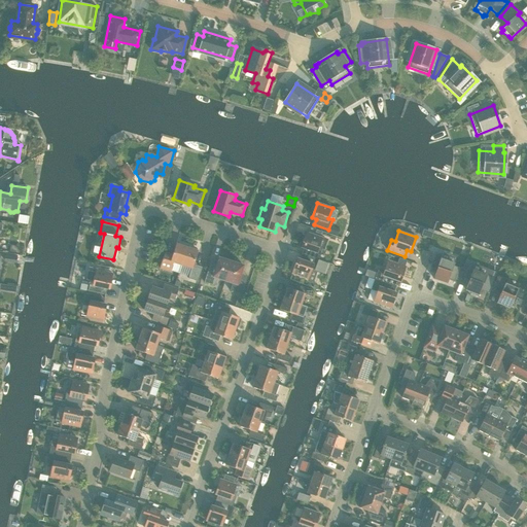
[(306,249),(304,254),(318,259),(322,249),(318,248),(322,238),(307,233),(302,247),(306,249)]
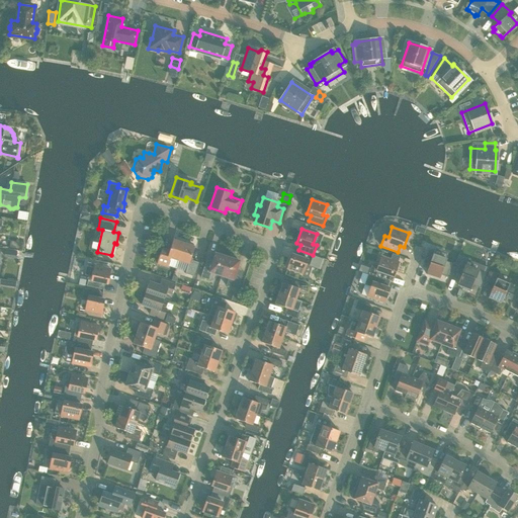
[(14,242),(0,240),(0,246),(13,248),(14,242)]
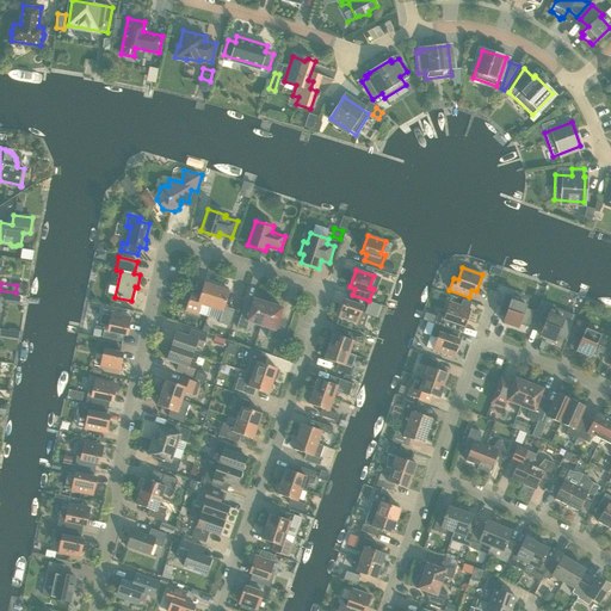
[(210,308),(217,287),(204,283),(201,296),(191,292),(185,312),(195,314),(198,303),(210,308)]
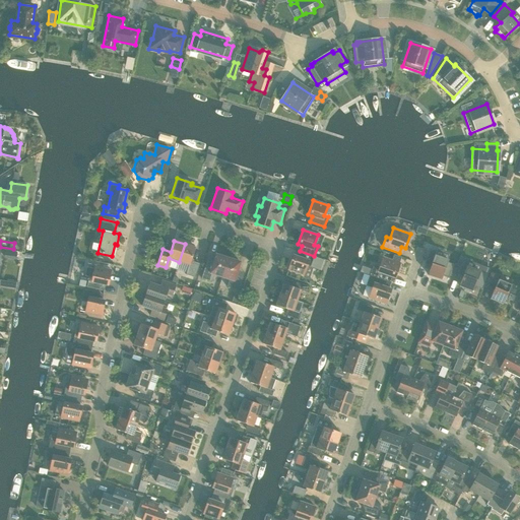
[(195,248),(185,244),(179,262),(189,265),(186,274),(195,277),(199,264),(191,261),(195,248)]
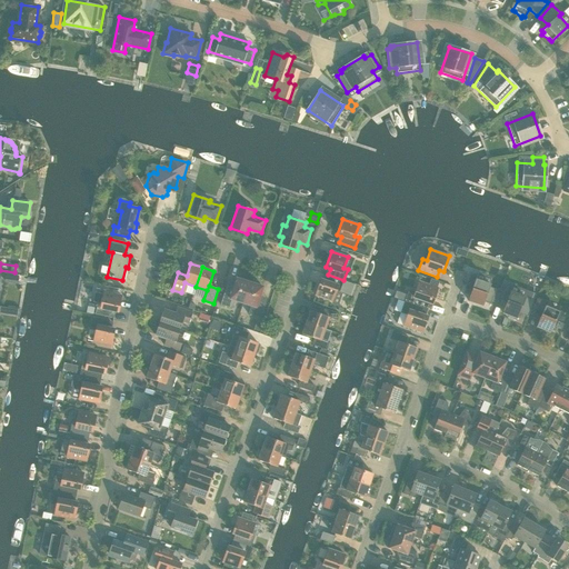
[(477,276),(470,273),(465,292),(470,295),(468,301),(482,306),(485,301),(491,303),(497,289),(489,287),(492,278),(478,272),(477,276)]
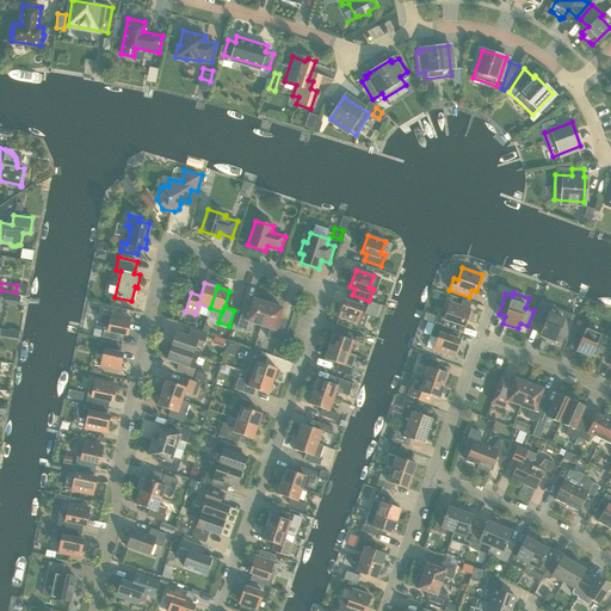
[(369,301),(352,295),(350,302),(345,300),(339,316),(357,323),(360,312),(377,318),(381,306),(369,302),(369,301)]
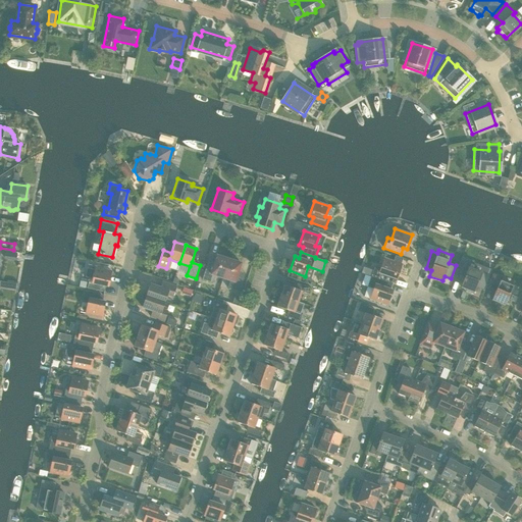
[(222,278),(228,259),(217,255),(213,268),(207,266),(202,279),(213,282),(215,275),(222,278)]
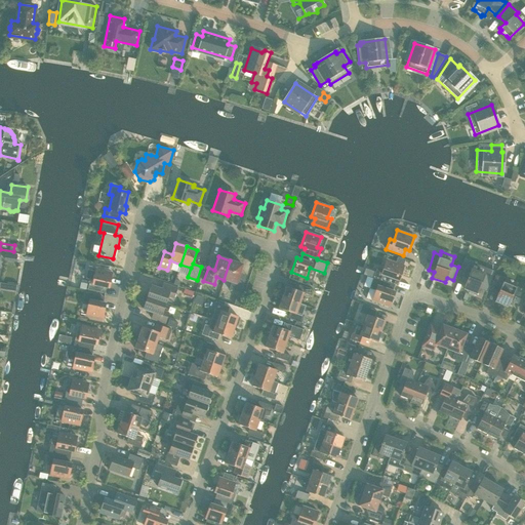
[(376,268),(373,278),(393,284),(395,279),(399,280),(404,266),(387,259),(384,270),(376,268)]
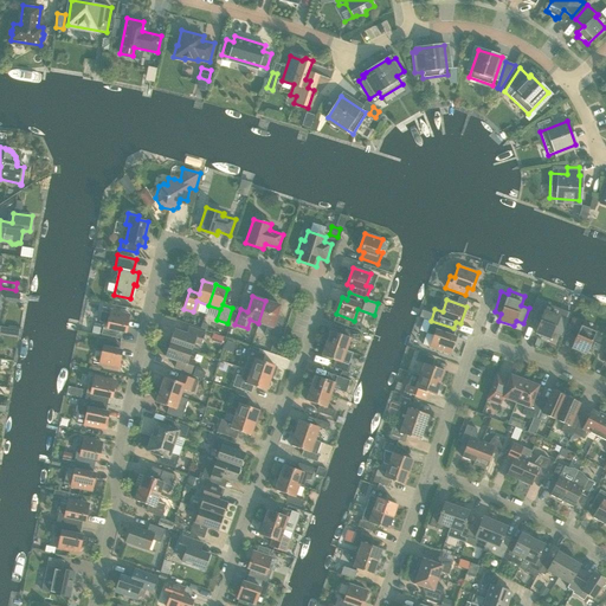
[(279,305),(265,301),(258,323),(269,326),(265,334),(278,339),(283,323),(275,320),(279,305)]
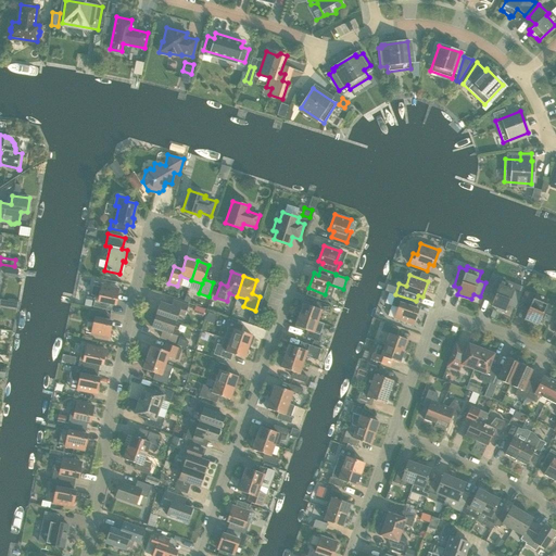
[(500,286),(501,281),(494,279),(490,292),(495,294),(491,306),(505,311),(513,290),(500,286)]
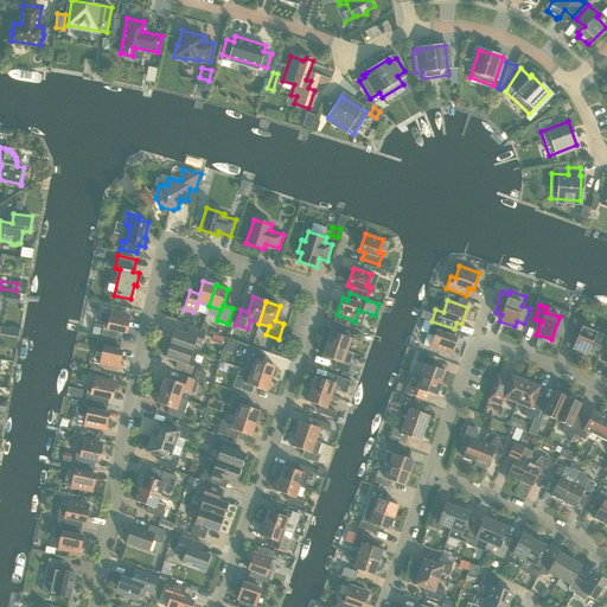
[(112,312),(112,310),(102,307),(100,317),(104,323),(101,334),(119,339),(120,332),(126,333),(129,315),(112,312)]
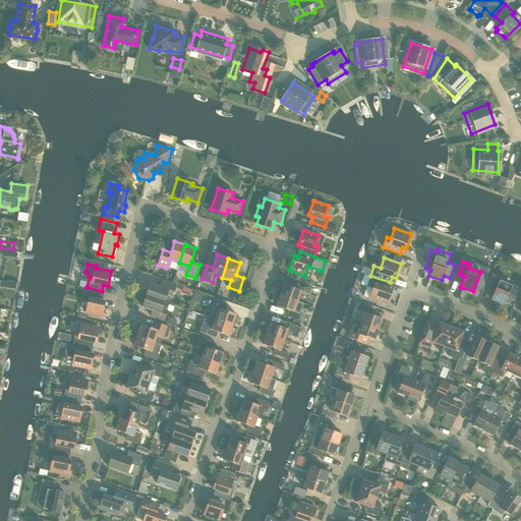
[(501,277),(496,274),(490,272),(485,284),(490,286),(496,288),(491,299),(504,304),(512,285),(500,280),(501,277)]
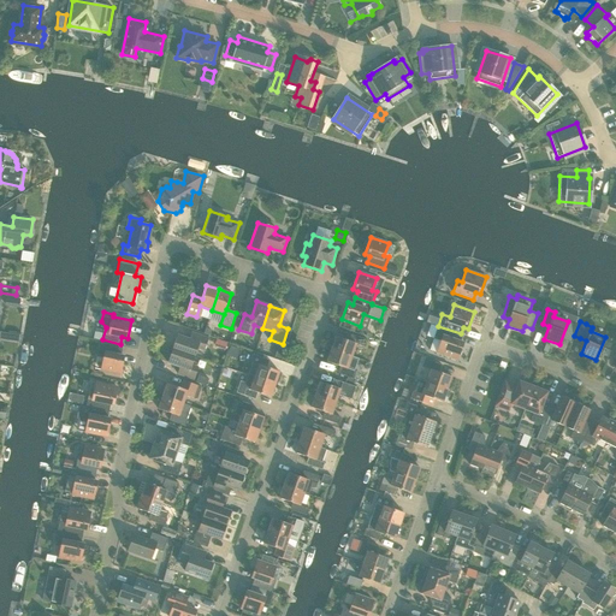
[(461,333),(438,326),(433,338),(440,341),(437,353),(457,360),(463,343),(458,341),(461,333)]
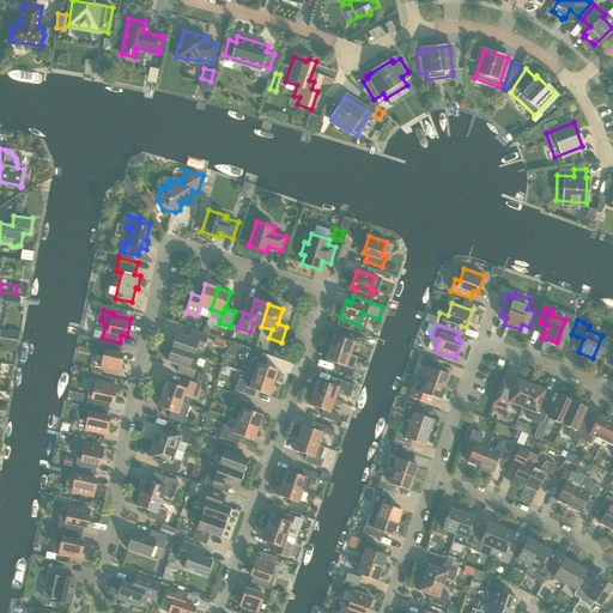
[(173,347),(194,354),(196,346),(204,349),(207,337),(192,331),(189,338),(176,334),(173,347)]
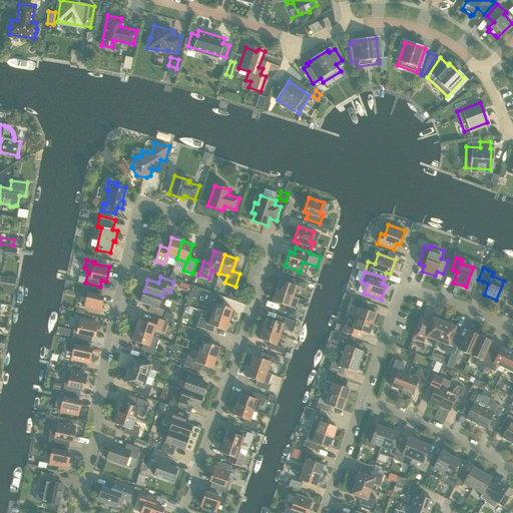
[(280,281),(276,291),(293,297),(297,287),(304,289),(306,283),(295,279),(293,285),(280,281)]
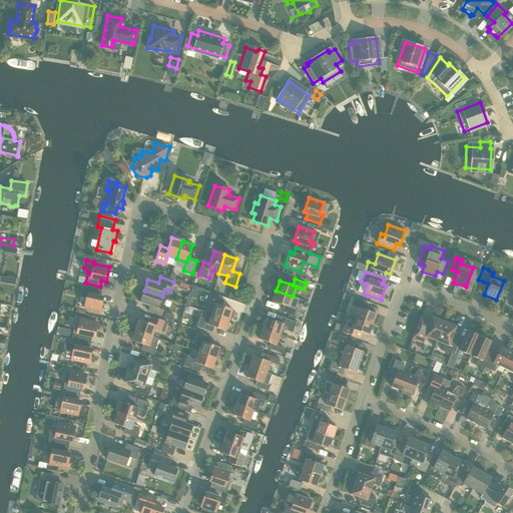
[(99,290),(83,286),(80,297),(86,298),(84,308),(100,312),(103,297),(98,296),(99,290)]
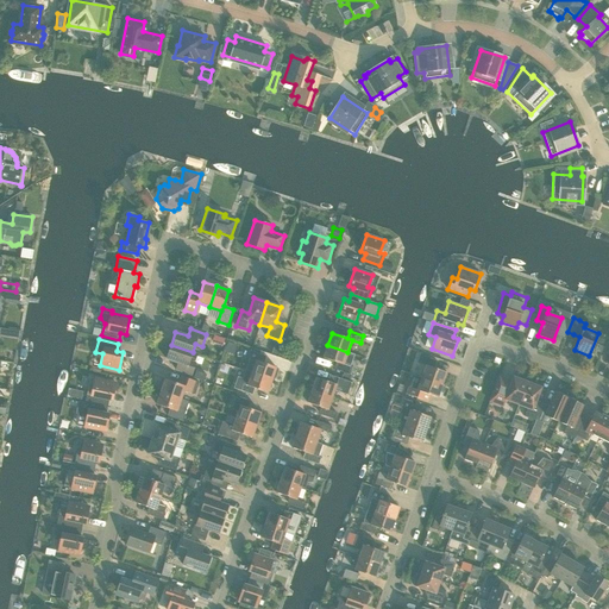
[(189,360),(193,352),(171,345),(167,358),(179,363),(176,369),(192,375),(196,363),(189,360)]
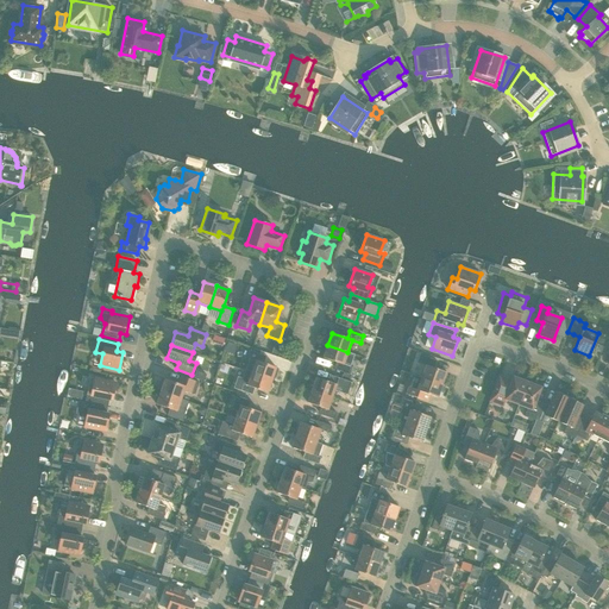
[(281,347),(271,345),(268,353),(277,357),(281,347)]
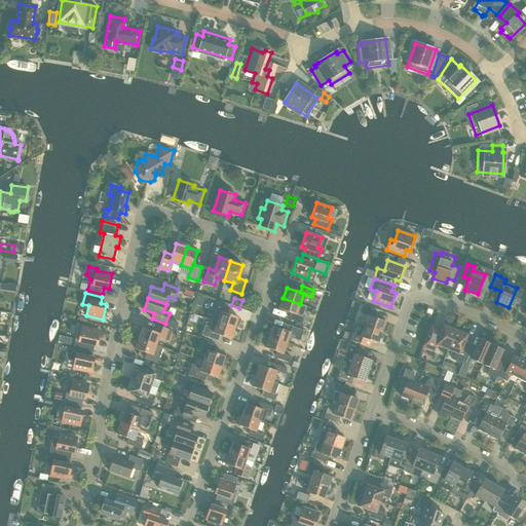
[(300,304),(283,298),(279,309),(293,313),(291,320),(302,324),(304,317),(297,314),(300,304)]
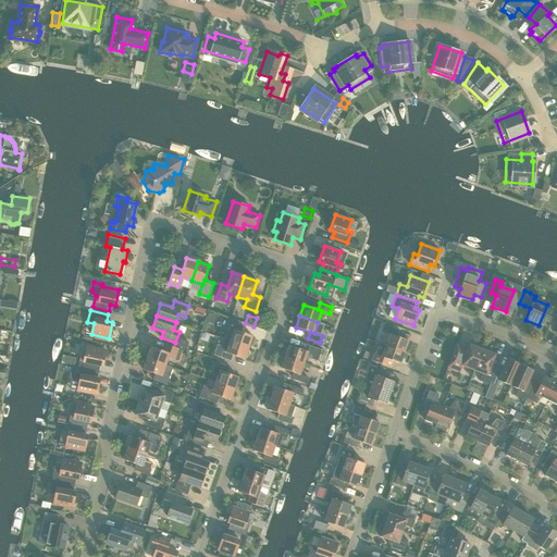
[(229,327),(224,339),(249,347),(252,336),(238,331),(240,325),(229,321),(226,327),(229,327)]
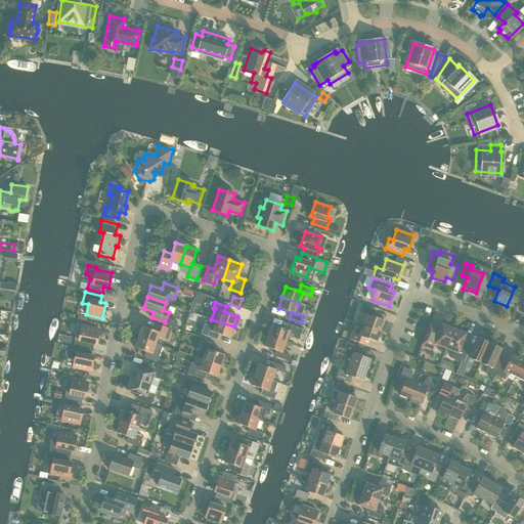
[(362,324),(381,331),(384,320),(370,315),(373,310),(361,306),(359,312),(366,314),(362,324)]
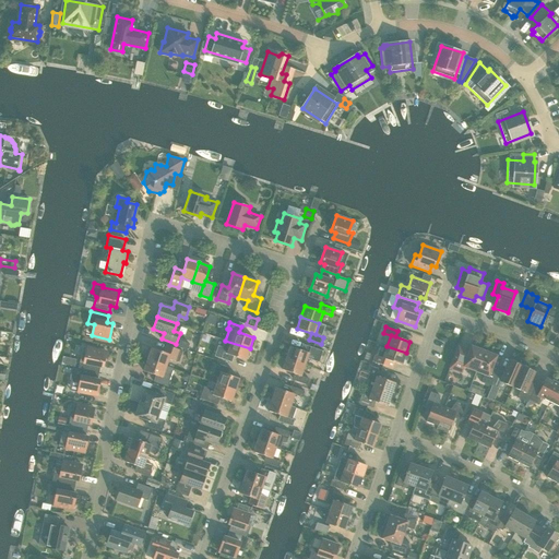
[(250,348),(225,341),(223,347),(218,346),(215,356),(229,361),(232,355),(246,360),(250,348)]
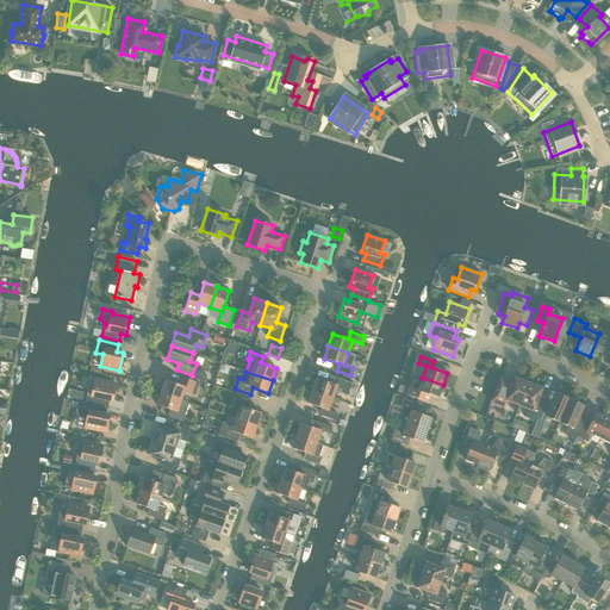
[(505,400),(520,405),(528,383),(515,378),(512,381),(500,375),(490,402),(503,406),(505,400)]
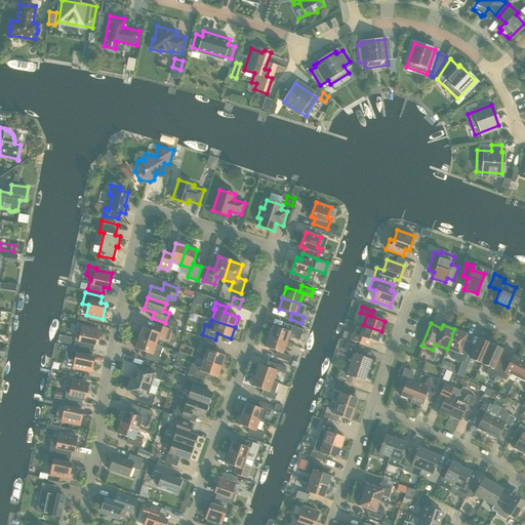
[(269,336),(286,342),(288,336),(299,340),(304,329),(299,328),(288,324),(286,330),(273,325),(269,336)]
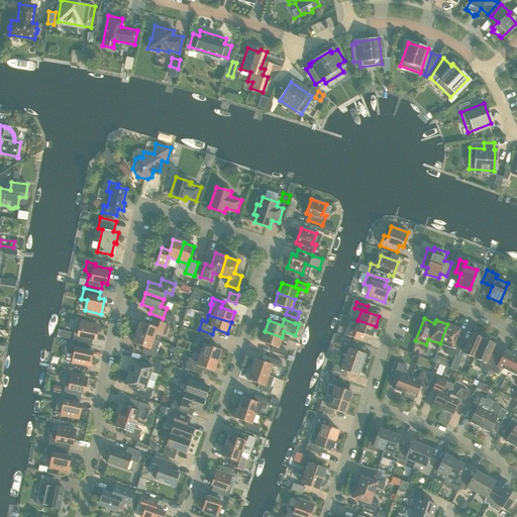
[(140,322),(136,332),(153,338),(156,332),(166,334),(169,324),(156,320),(153,326),(140,322)]
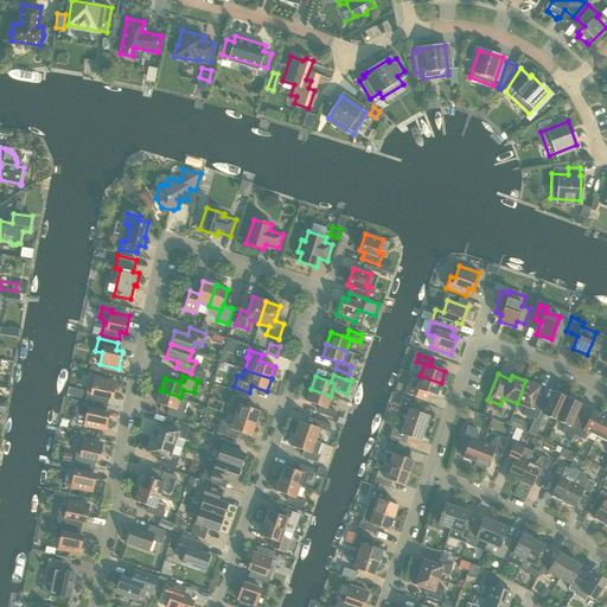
[(436,396),(441,383),(420,376),(416,389),(408,385),(406,393),(426,400),(428,394),(436,396)]
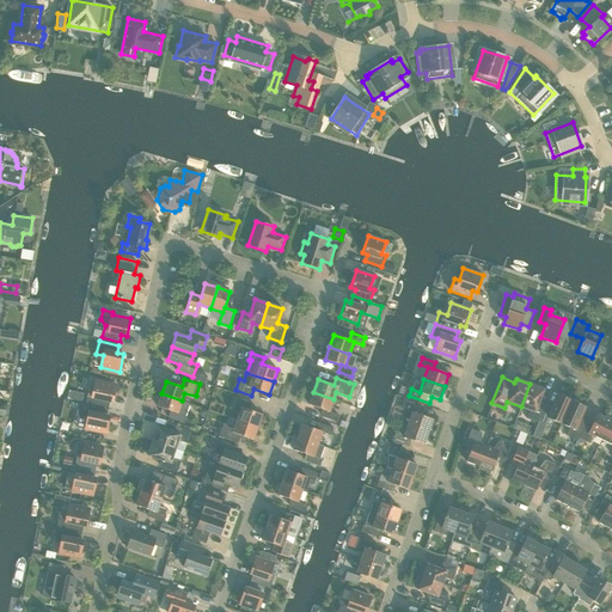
[(89,391),(86,403),(105,408),(108,401),(112,402),(116,385),(96,380),(93,392),(89,391)]
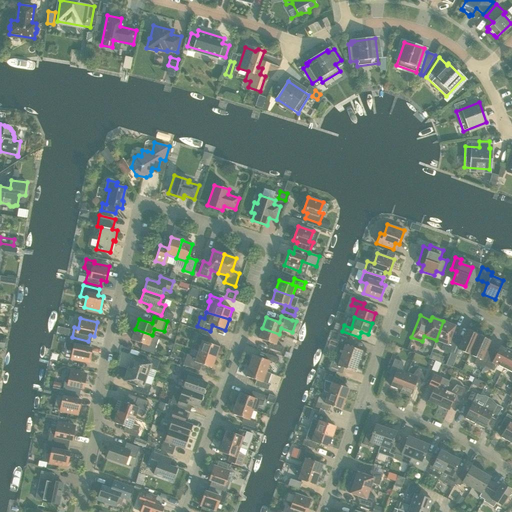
[(450,353),(451,352),(455,341),(450,339),(455,326),(443,321),(436,340),(443,343),(441,350),(450,353)]
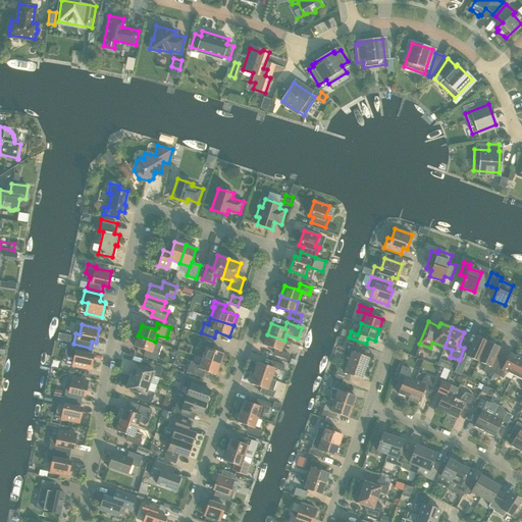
[(281,351),(284,341),(267,334),(263,345),(276,350),(274,355),(286,359),(289,354),(281,351)]
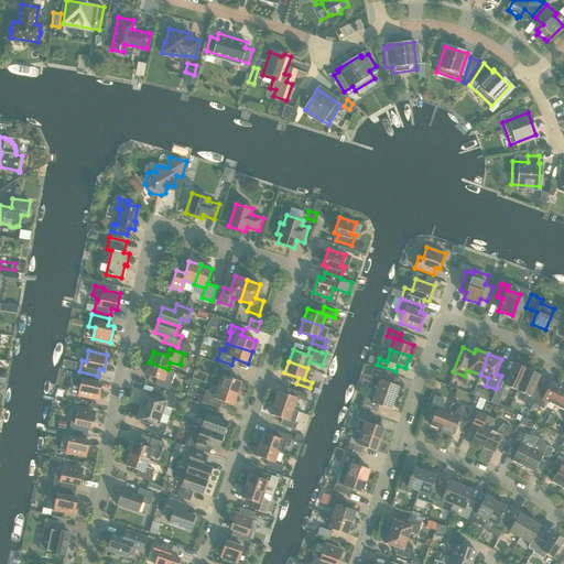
[(167,369),(149,362),(144,375),(159,379),(156,386),(170,390),(172,383),(175,371),(167,369)]
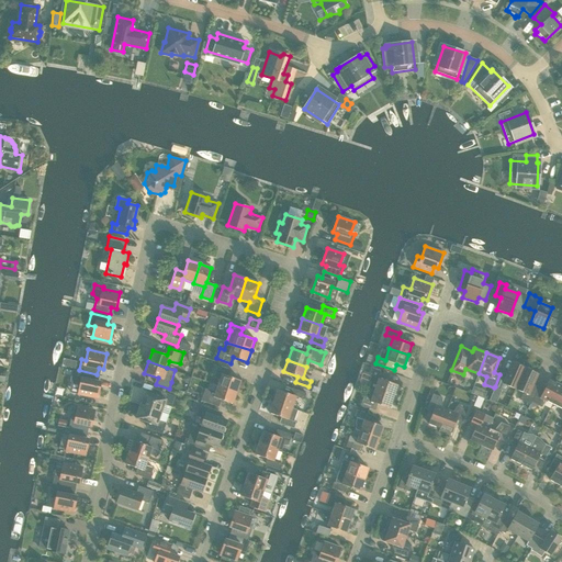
[(508,385),(516,389),(525,368),(512,362),(506,377),(499,374),(495,386),(501,390),(505,392),(508,385)]
